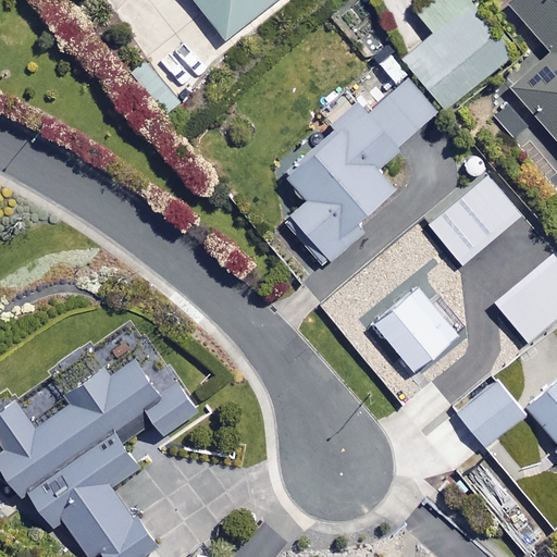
[(275,0),(194,0),(225,40),(275,0)]
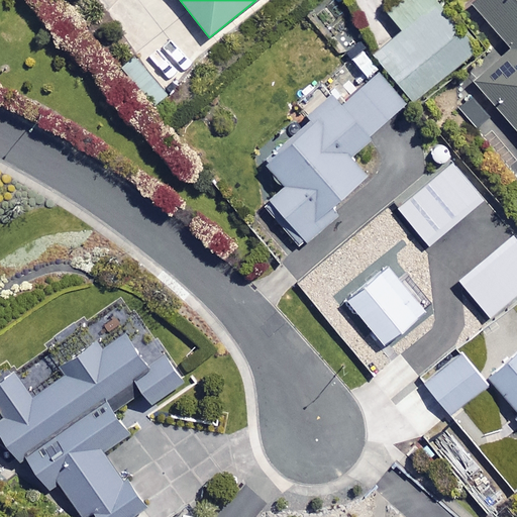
[(474,47),(433,0),(399,0),(387,10),(402,29),(374,54),(411,99),(474,47)]
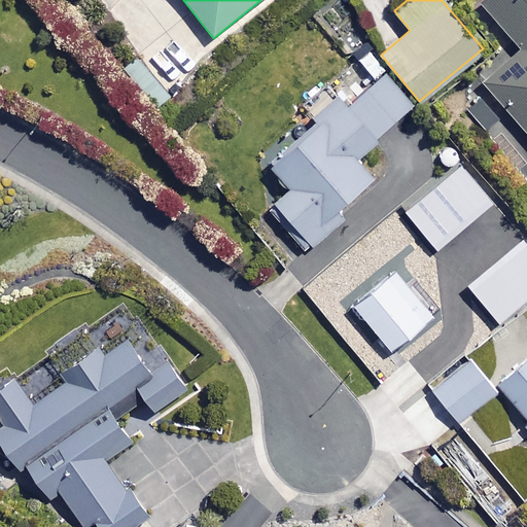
[(526,0),(483,0),(480,3),(519,48),(481,81),(526,134),(526,0)]
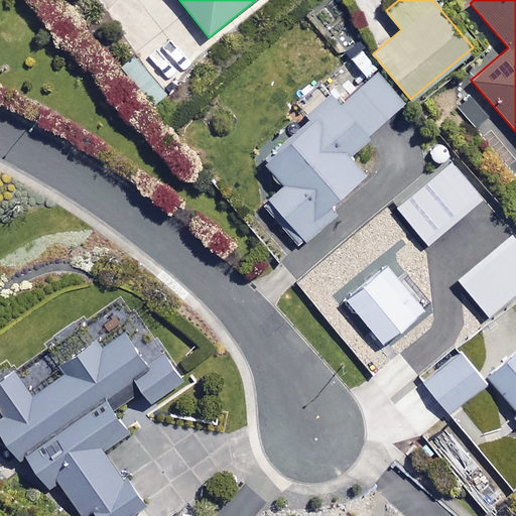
[(403,102),(376,72),(339,105),(333,98),(262,161),(282,183),(259,204),(297,246),(338,211),(331,203),(364,172),(347,153),(403,102)]
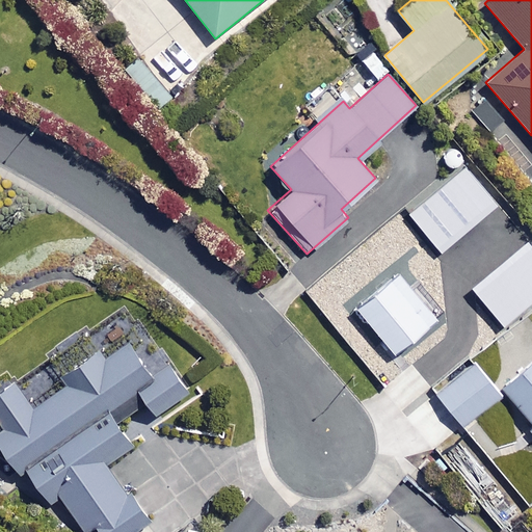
[(479,171),(463,153),(429,180),(444,200),(479,171)]
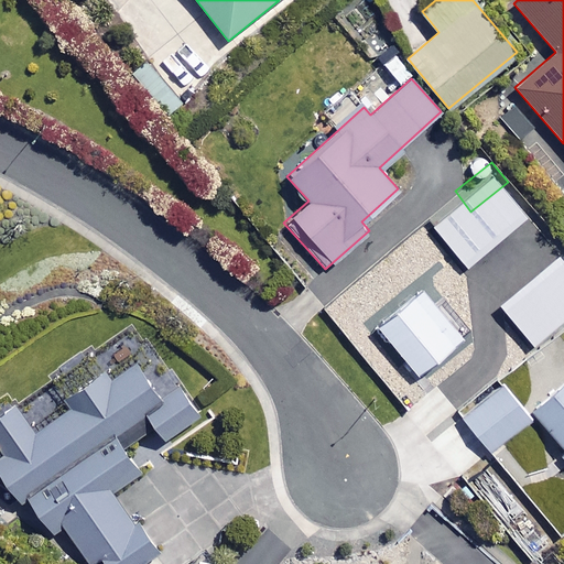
[(522,242),(545,224),(525,201),(499,223),(519,246),(522,242)]
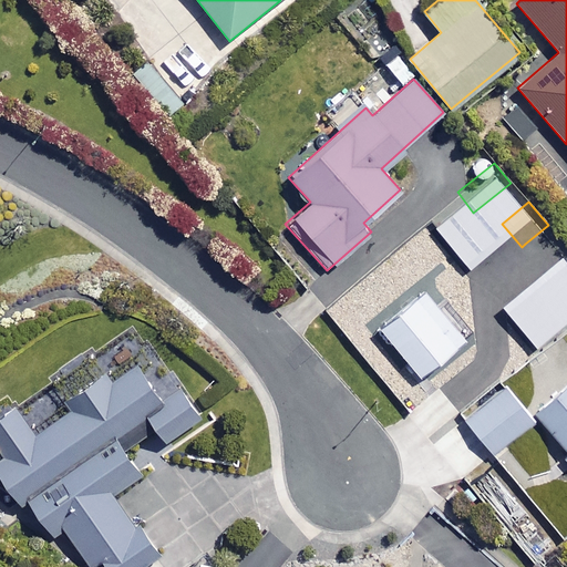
[(522,247),(513,255),(535,279),(539,276),(566,251),(566,247),(548,225),(525,244),(522,247)]
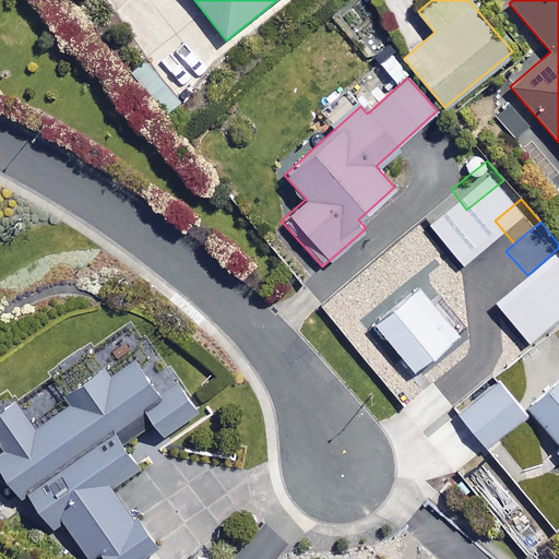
[(558,248),(532,272),(547,288),(558,277),(558,248)]
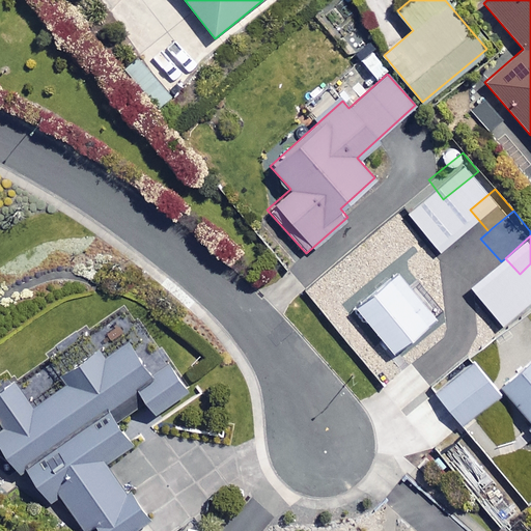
[(407,288),(370,244),(338,270),(412,360),(454,326),(417,280),(407,288)]
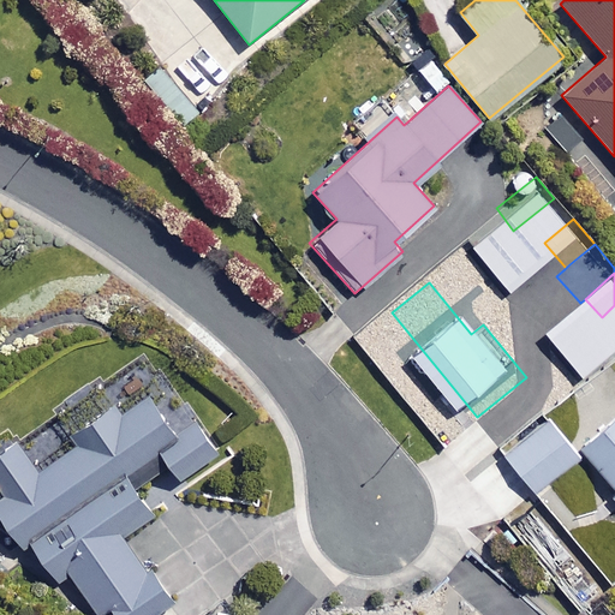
[(614,305),(602,317),(596,322),(614,344),(614,305)]
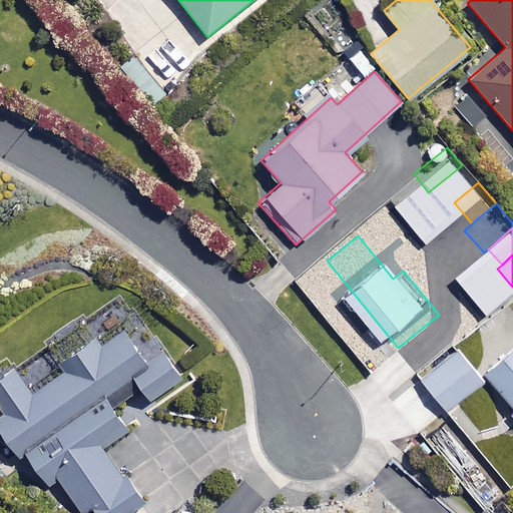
[(396,356),(357,306),(337,322),(376,372),(396,356)]
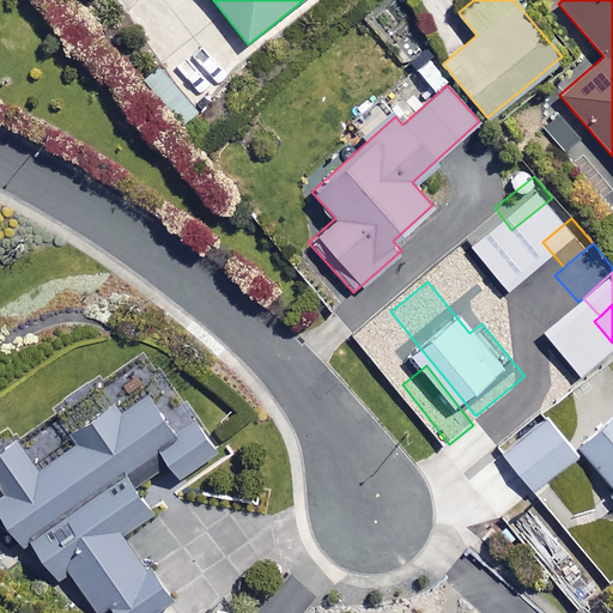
[(110,605),(115,612),(169,612),(164,605),(169,601),(122,535),(155,511),(137,487),(168,463),(180,479),(220,449),(168,376),(122,411),(114,399),(83,422),(90,432),(38,471),(13,436),(0,445),(0,514),(23,545),(30,540),(64,586),(74,577),(99,612),(110,605)]
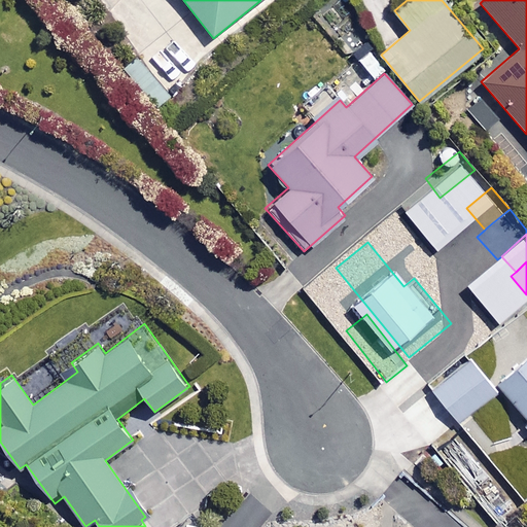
[(493,391),(466,358),(430,387),(458,421),(493,391)]
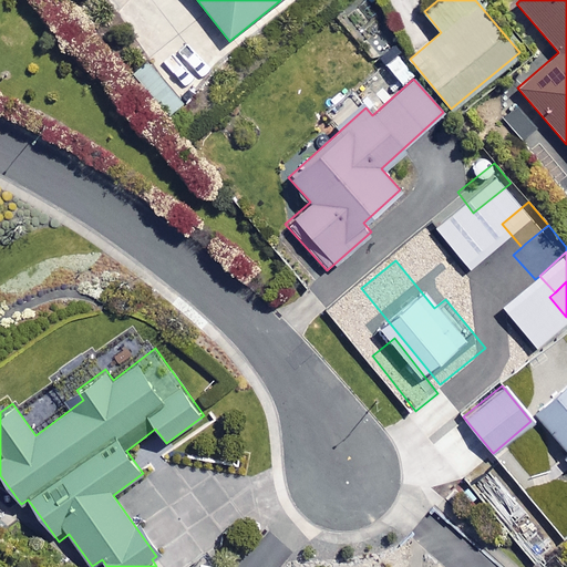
[(566,387),(536,414),(566,450),(566,451),(563,455),(566,461),(566,387)]
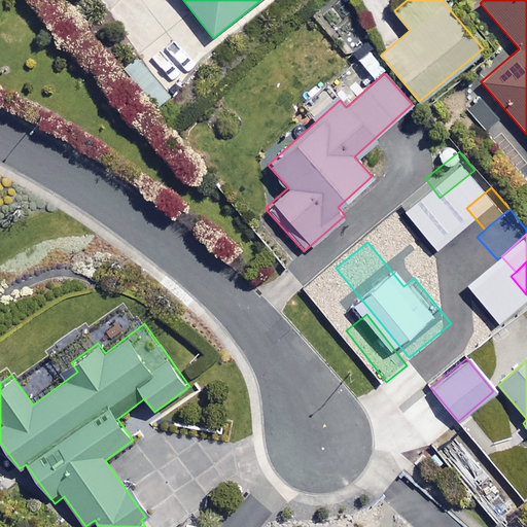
[(513,507),(459,444),(445,456),(498,520),(513,507)]
